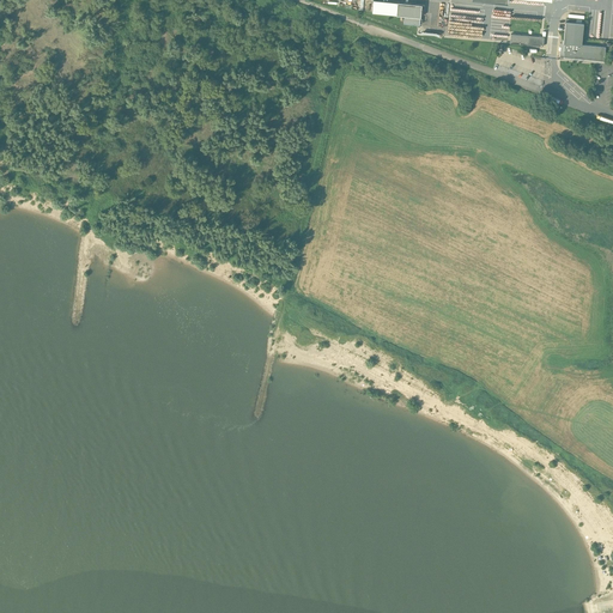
[(398,1),(382,0),(372,0),(372,11),(396,13),(398,1)]
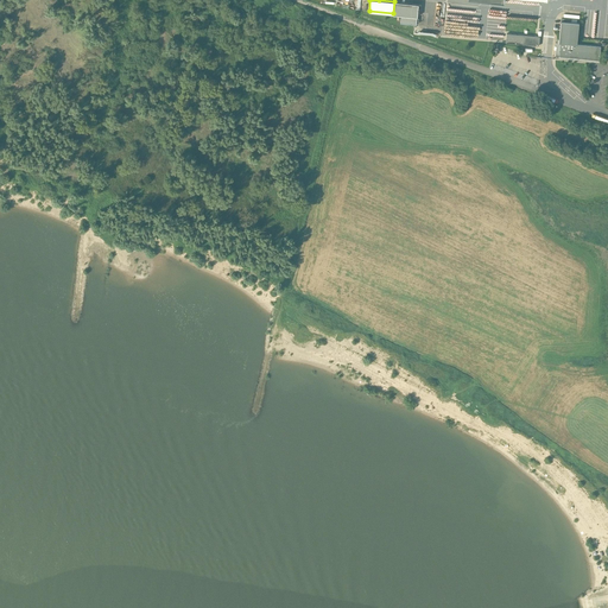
[(418,4),(394,1),(393,13),(401,14),(417,17),(418,4)]
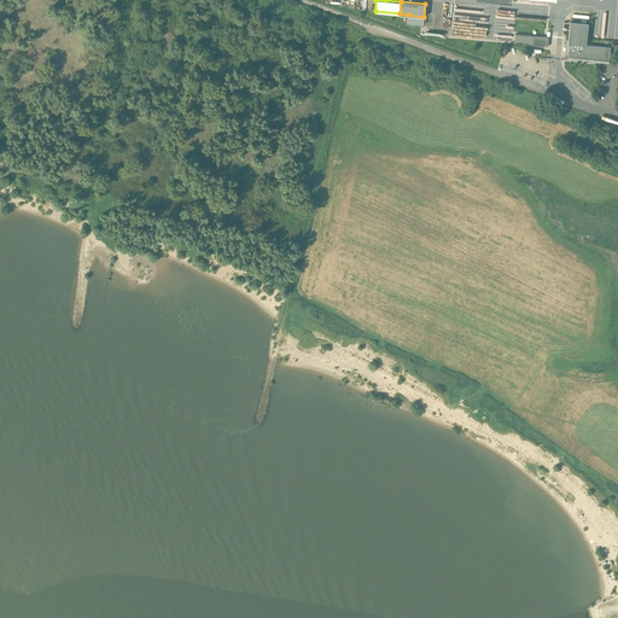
[(588,23),(570,22),(567,44),(565,44),(565,47),(567,47),(566,51),(569,52),(567,57),(608,62),(611,47),(587,45),(588,23)]
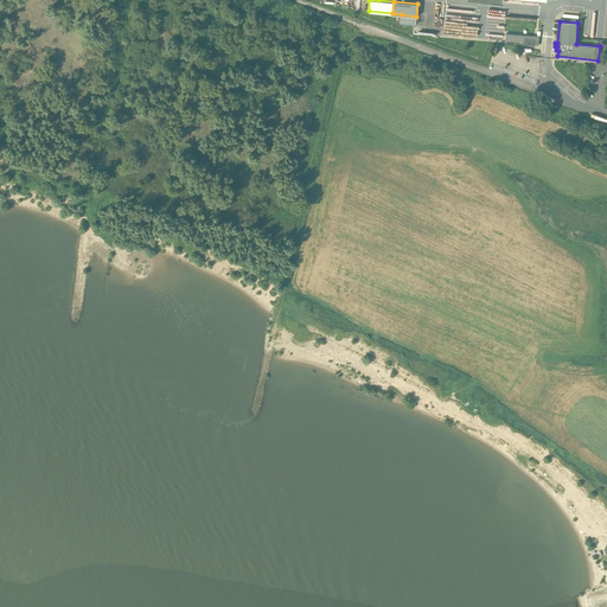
[(524,34),(506,33),(505,43),(523,44),(524,34)]
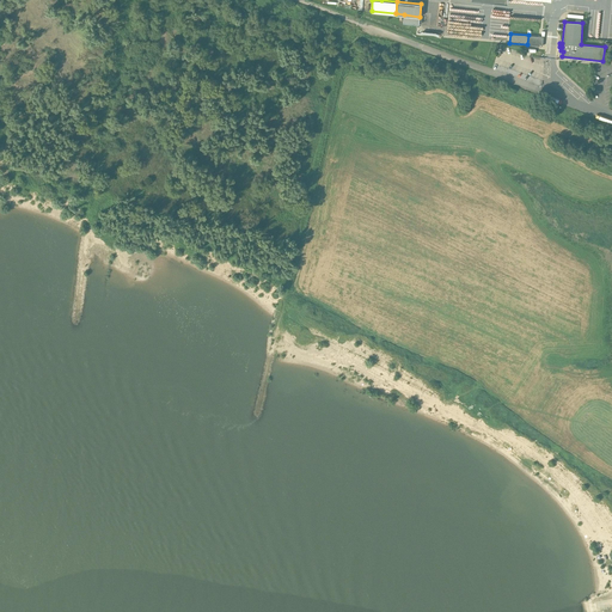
[(543,37),(528,35),(527,44),(543,46),(543,37)]
